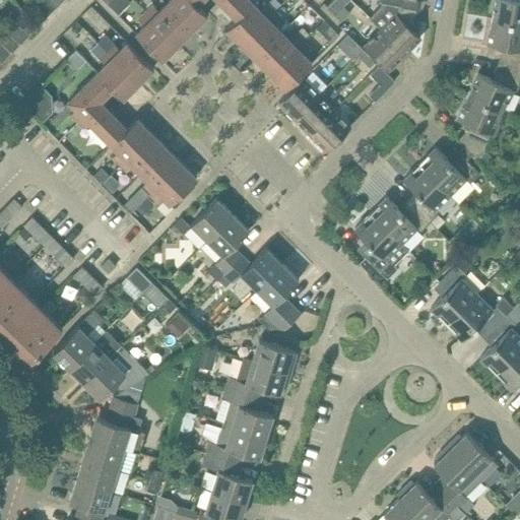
[(42,10),(33,19),(39,25),(56,7),(49,0),(31,0),(42,10)]
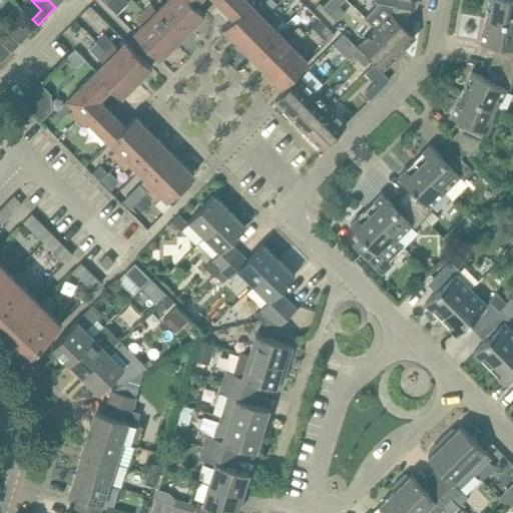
[(204,14),(194,4),(194,5),(189,0),(167,0),(164,4),(189,29),(204,14)]
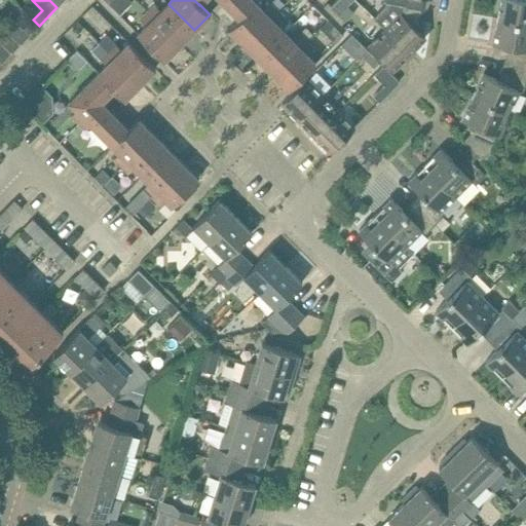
[(221,0),(239,19),(256,3),(253,0),(221,0)]
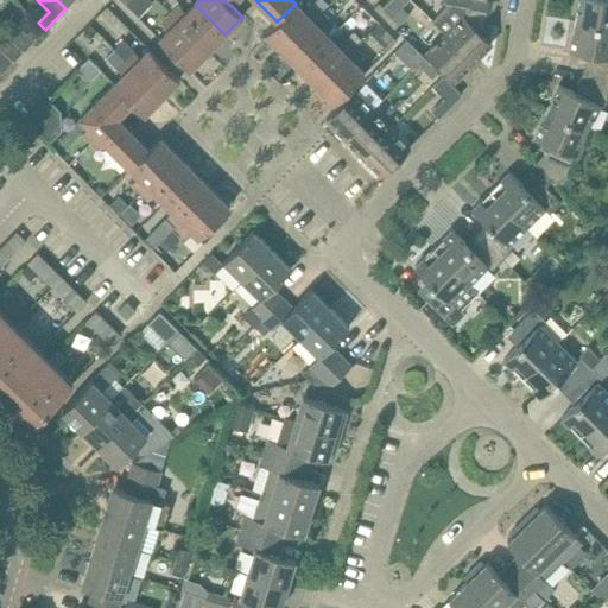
[(388,0),(382,7),(379,4),(374,8),(396,29),(409,14),(401,7),(407,0),(388,0)]
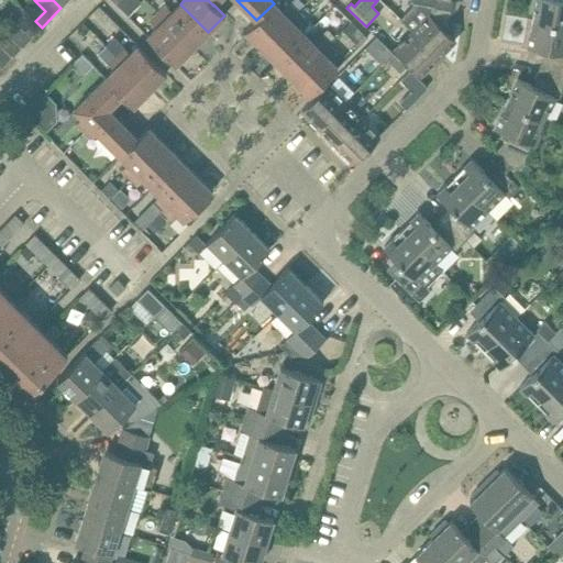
[(562,0),(536,0),(532,20),(562,24),(562,0)]
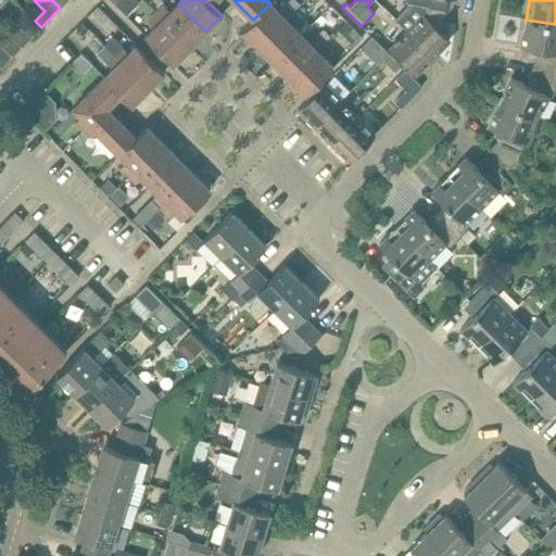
[(394,19),(407,30),(432,57),(450,39),(444,34),(449,9),(406,1),(407,2),(407,7),(394,19)]
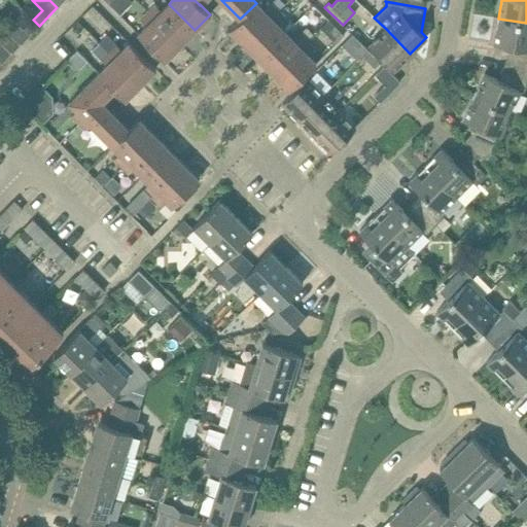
[(230,29),(245,43),(277,11),(270,4),(264,10),(256,3),(240,19),(230,29)]
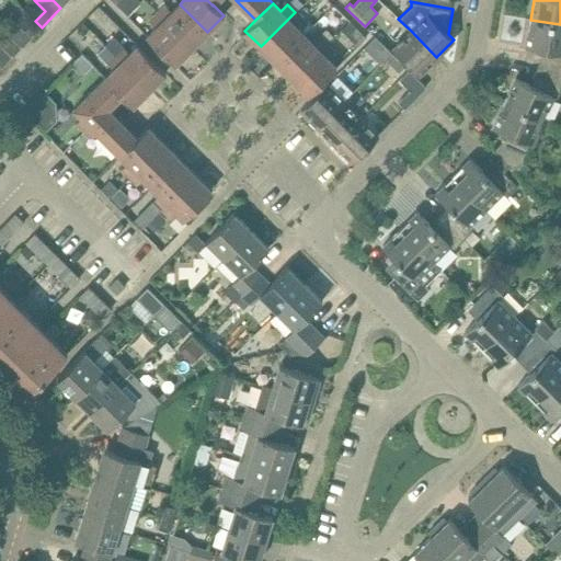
[(192,47),(207,32),(180,4),(171,12),(164,6),(157,13),(192,47)]
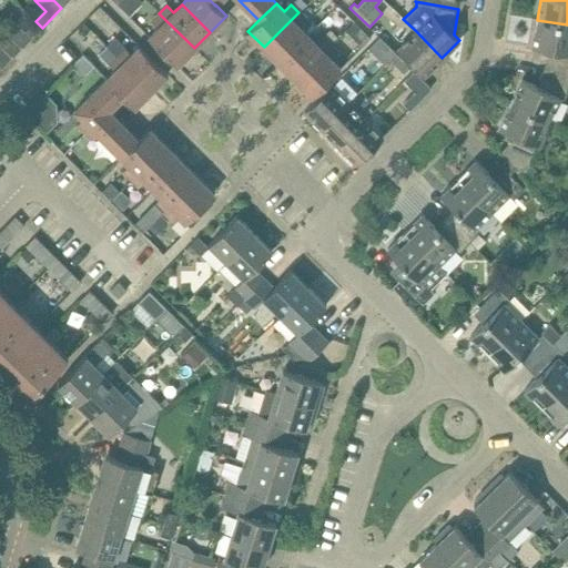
[(264,47),(280,63),(308,36),(300,28),(306,21),(298,12),(264,47)]
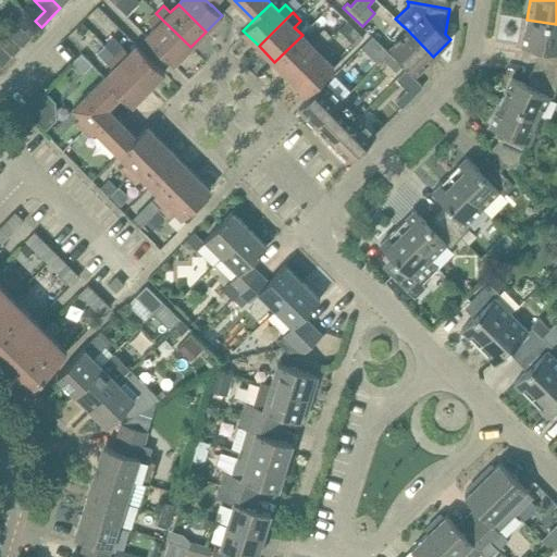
[(174,63),(190,47),(156,13),(148,21),(155,27),(146,36),(174,63)]
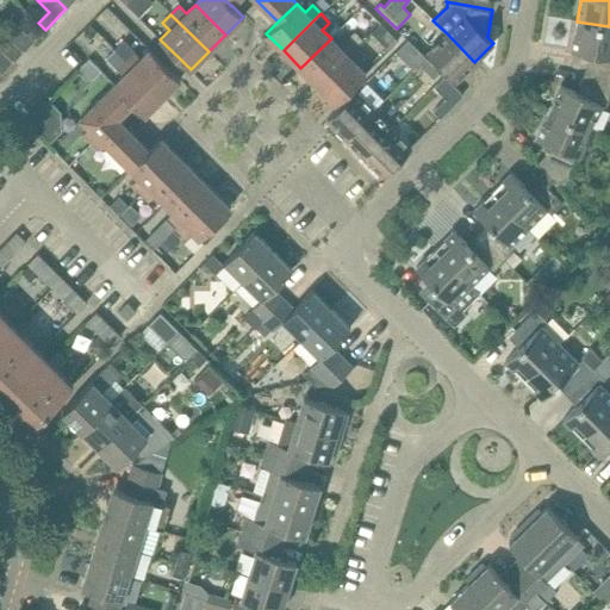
[(599,55),(597,73),(609,74),(609,26),(577,22),(572,50),(599,55)]
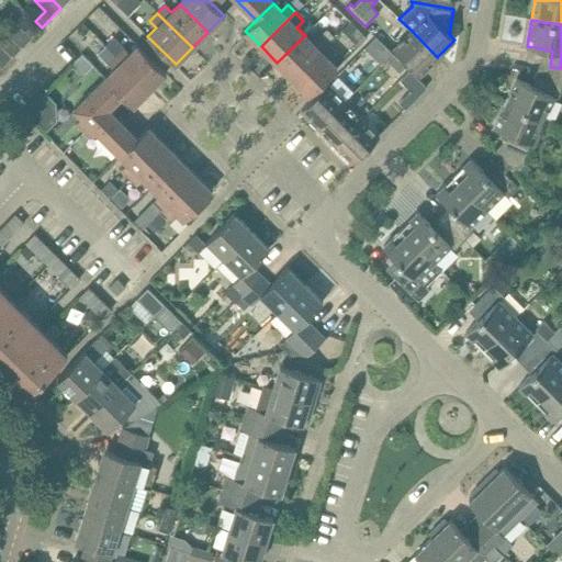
[(17,22),(7,32),(22,47),(31,38),(42,27),(35,21),(25,31),(17,22)]
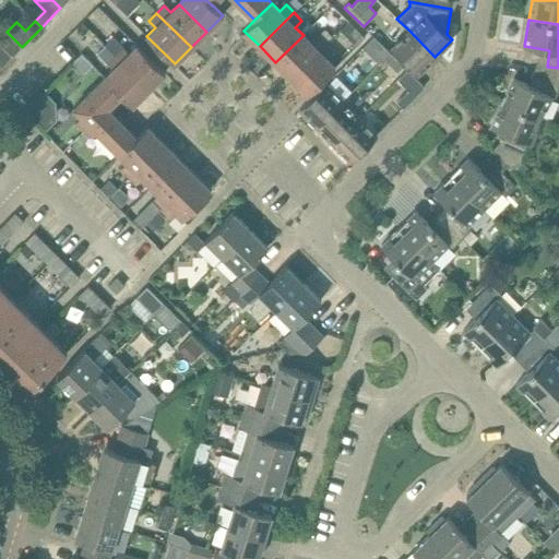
[(324,30),(318,36),(324,44),(331,37),(324,30)]
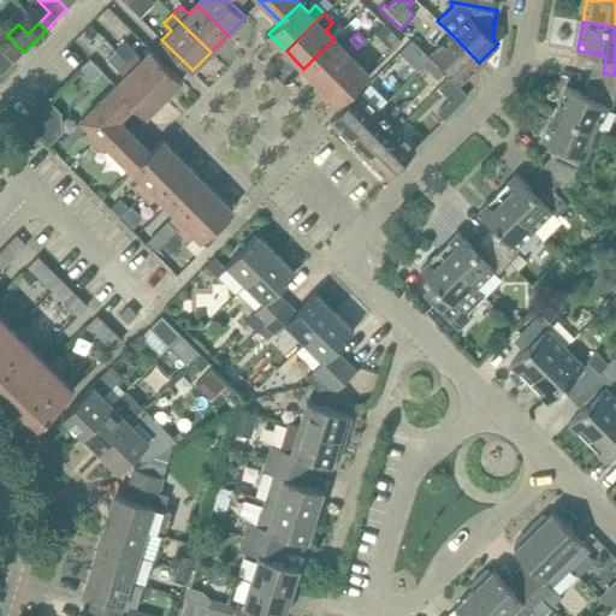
[(479,63),(451,34),(432,53),(460,82),(479,63)]
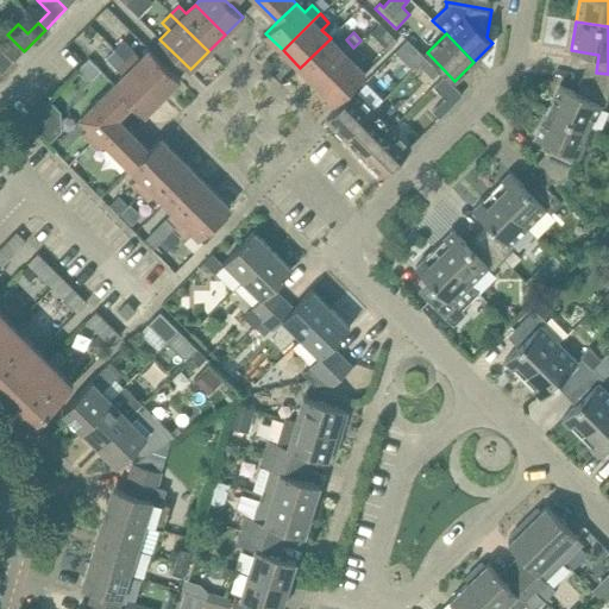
[(0,70),(2,73),(13,62),(24,51),(7,35),(0,41),(0,70)]
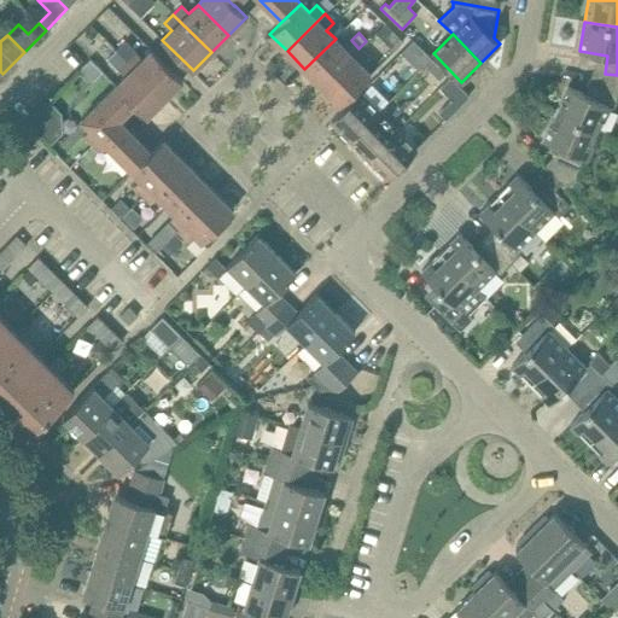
[(304,69),(322,87),(360,50),(359,48),(351,40),(344,47),(336,39),(304,69)]
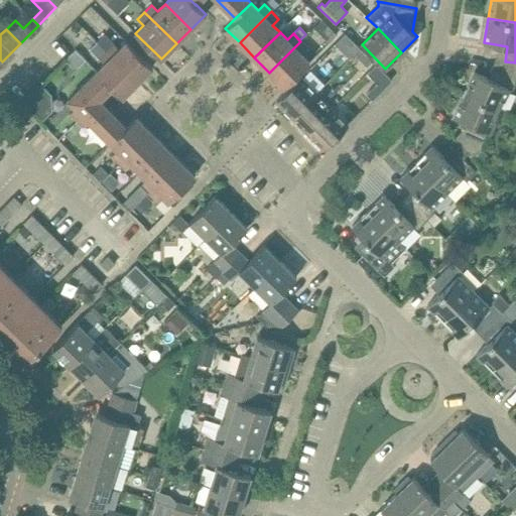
[(344,43),(355,55),(361,49),(345,32),(335,42),(340,47),(344,43)]
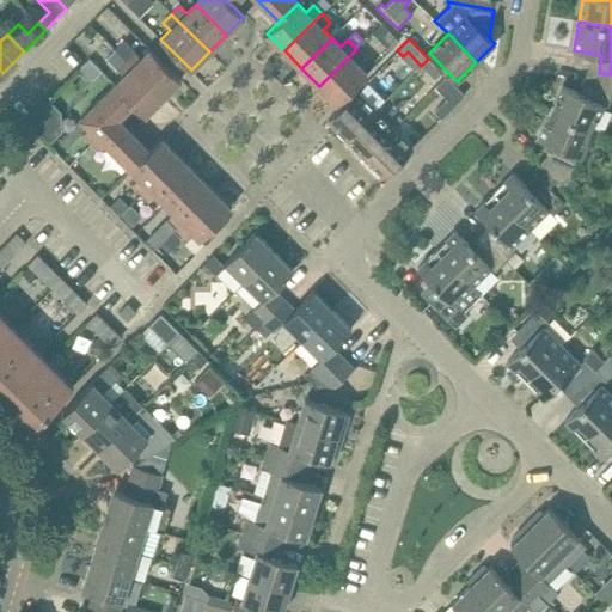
[(123,41),(115,49),(163,98),(181,80),(151,49),(141,59),(123,41)]
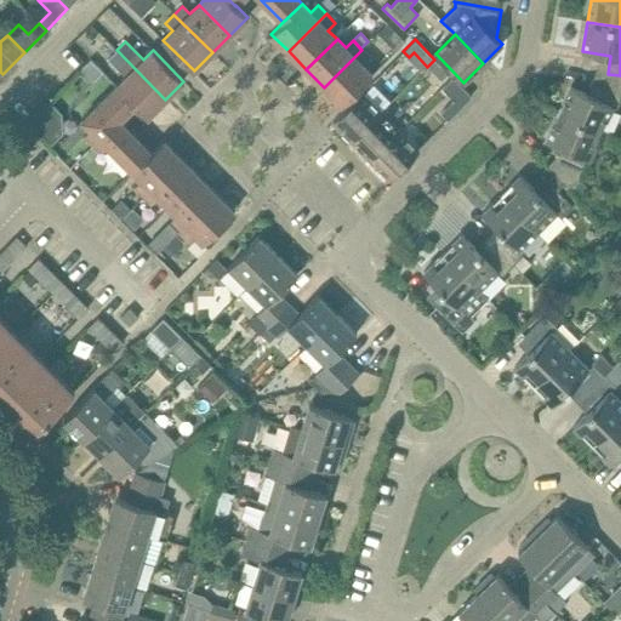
[(117,86),(135,106),(147,118),(165,100),(117,50),(108,60),(125,77),(117,86)]
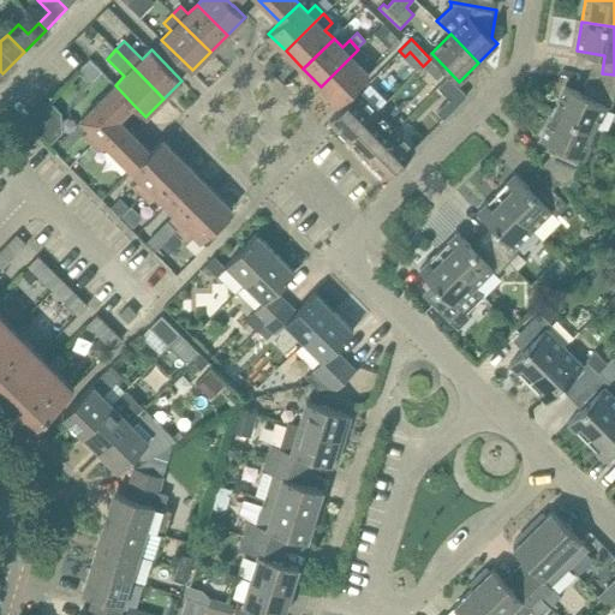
[(358,49),(321,87),(339,105),(369,73),(359,65),(366,58),(358,49)]
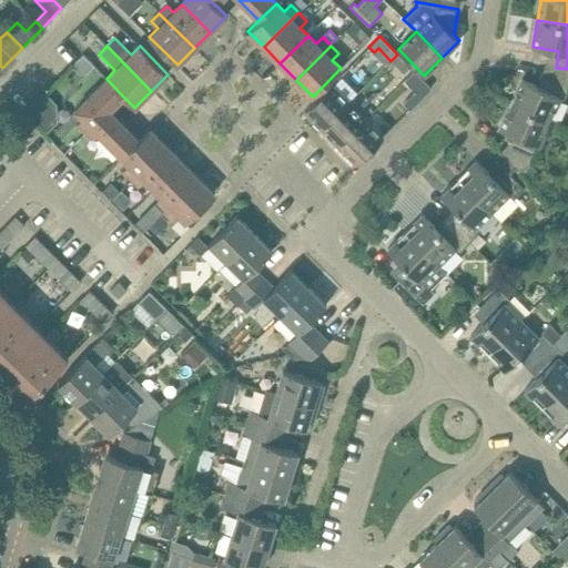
[(397,54),(391,61),(404,73),(411,67),(397,54)]
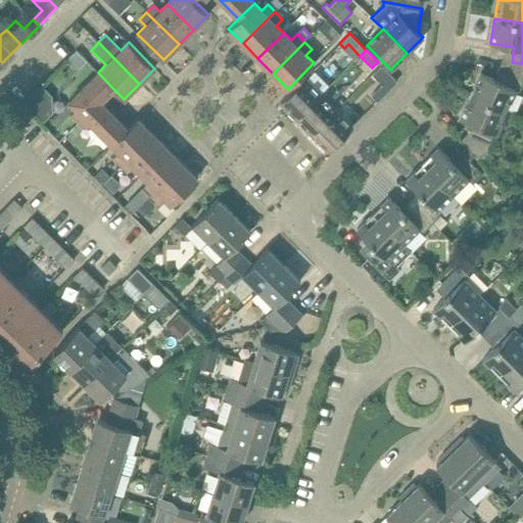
[(481,73),(471,95),(506,111),(516,90),(520,91),(522,83),(522,63),(512,62),(503,60),(493,79),(481,73)]
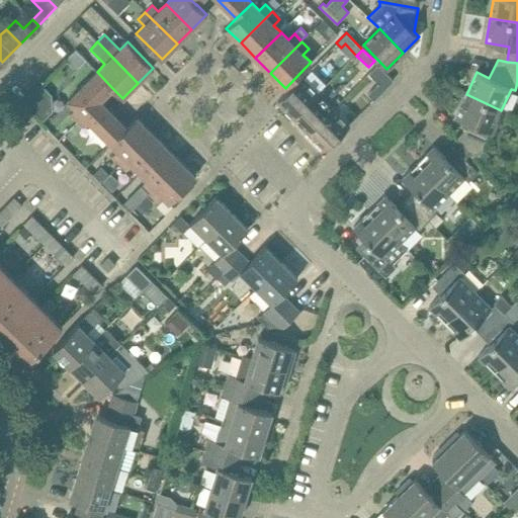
[(367,94),(367,95),(373,100),(394,80),(377,65),(369,74),(378,83),(367,94)]
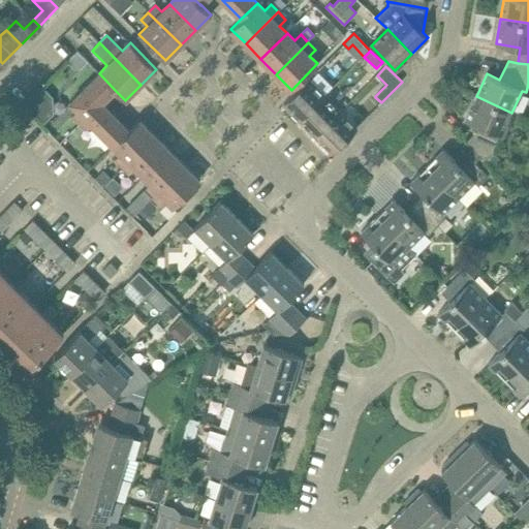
[(80,125),(101,102),(115,90),(99,73),(69,102),(78,111),(71,117),(80,125)]
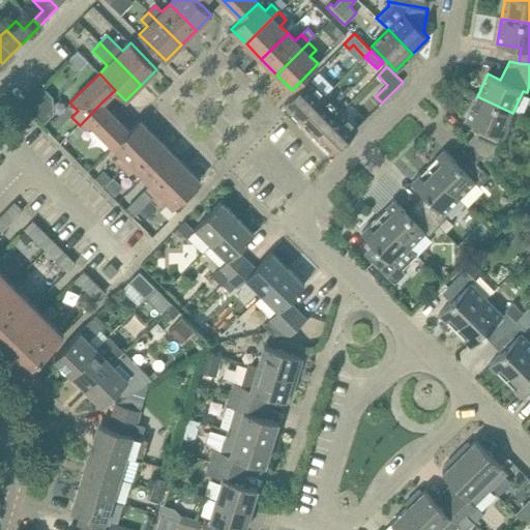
[(285,104),(300,120),(325,95),(308,80),(285,104)]
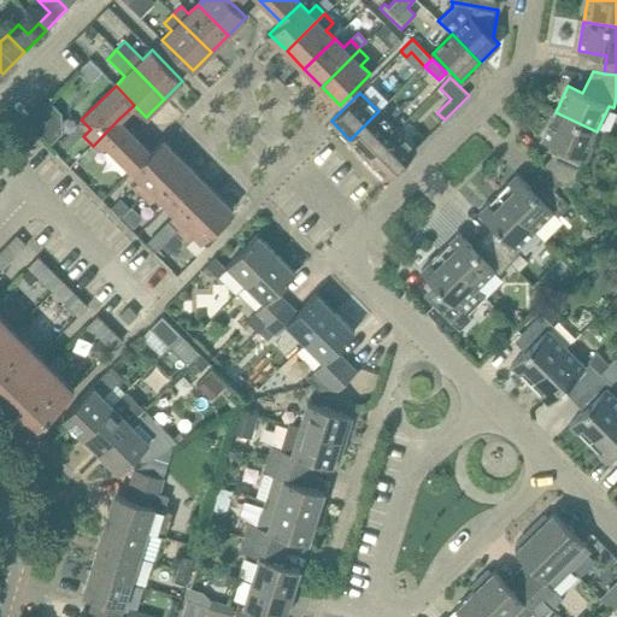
[(47,106),(30,123),(48,140),(57,131),(57,115),(47,106)]
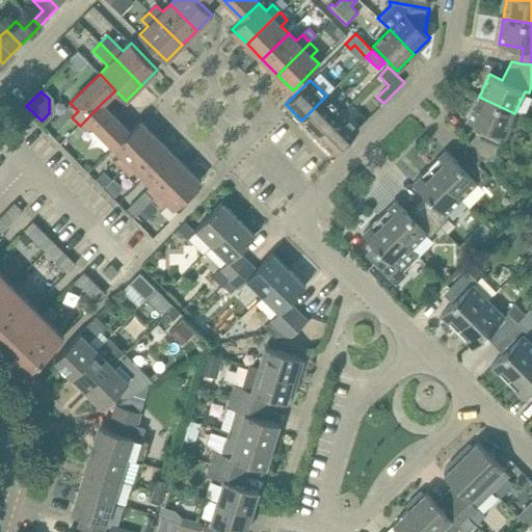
[(301,121),(317,136),(342,112),(326,96),(301,121)]
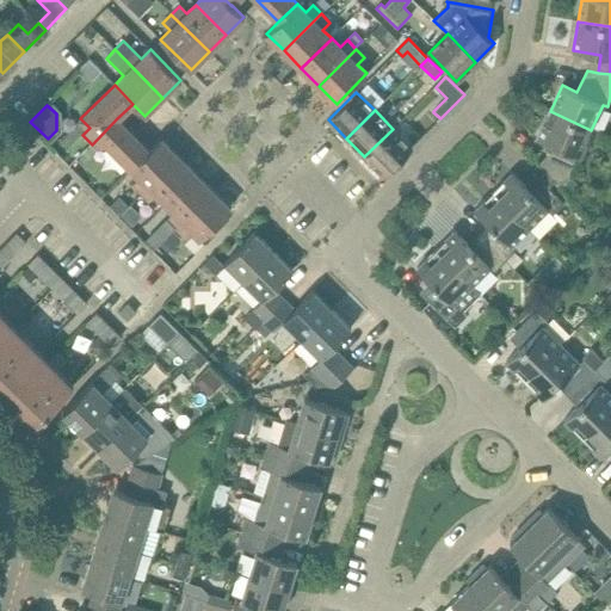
[(591,130),(550,111),(538,137),(553,144),(549,152),(538,162),(560,185),(569,176),(591,130)]
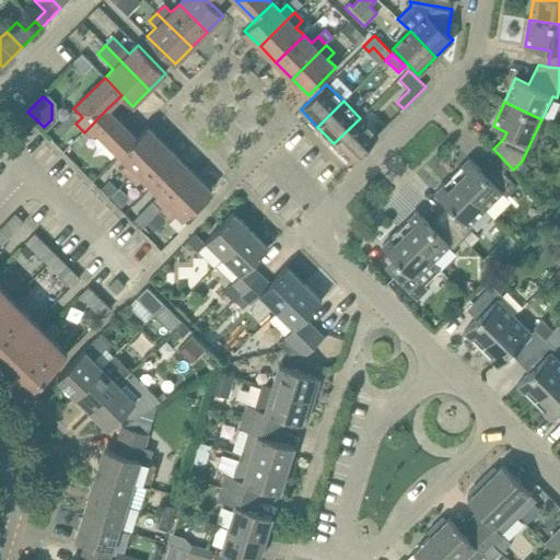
[(98,132),(119,154),(137,138),(107,108),(84,132),(92,139),(98,132)]
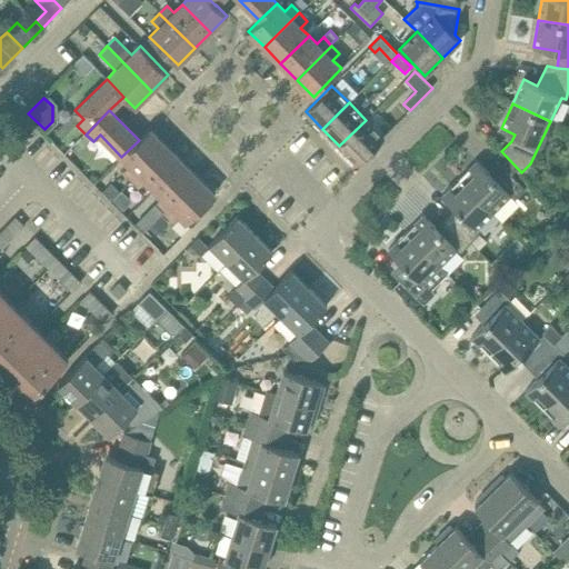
[(366,120),(339,146),(357,163),(383,138),(366,120)]
